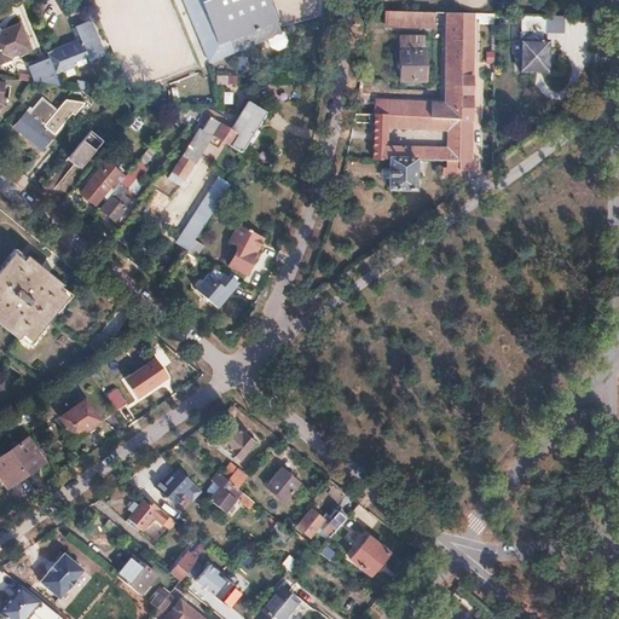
[(266,0),(184,0),(208,59),(266,35),(278,30),(266,0)]
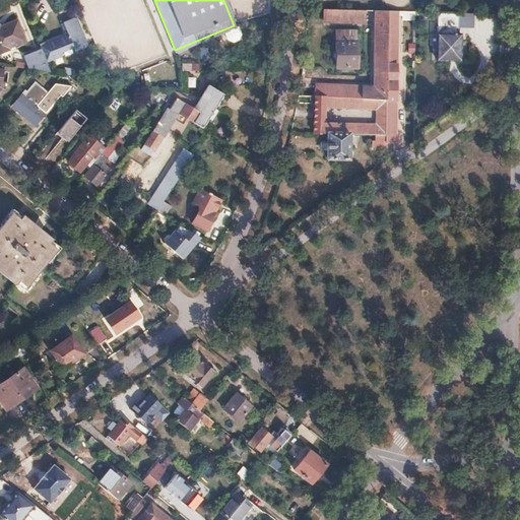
[(323,8),(323,19),(364,20),(364,9),(323,8)]
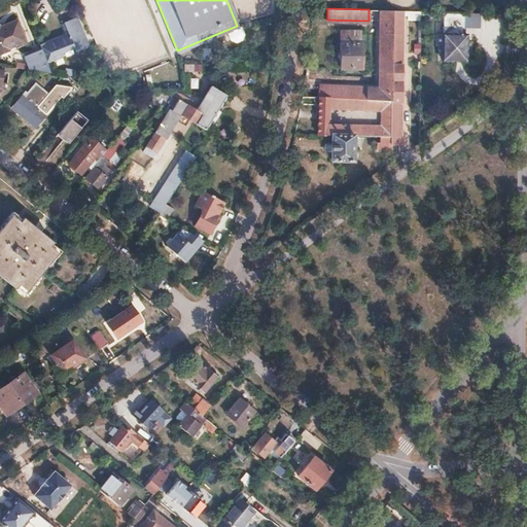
[(319,86),(318,97),(390,100),(391,10),(381,10),(379,89),(319,86)]
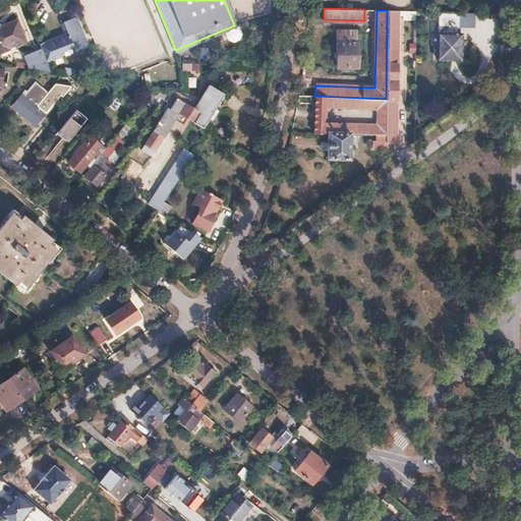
[(385,134),(385,141),(396,142),(398,10),(387,10),(386,99),(385,134)]
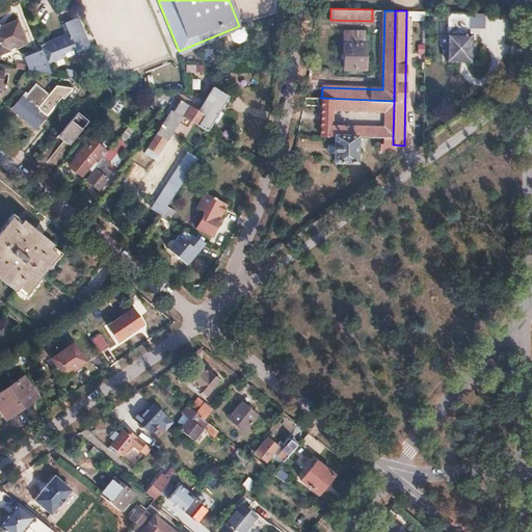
[(447,11),(446,60),(470,61),(471,34),(469,34),(469,12),(447,11)]
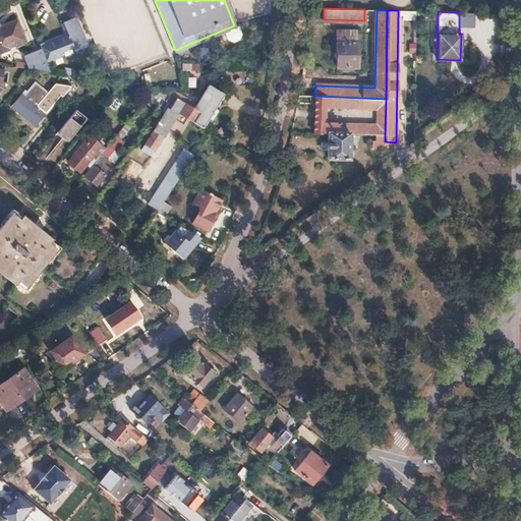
[(74,17),(62,22),(66,33),(38,44),(40,48),(45,62),(61,55),(60,52),(73,47),(74,50),(85,46),(74,17)]
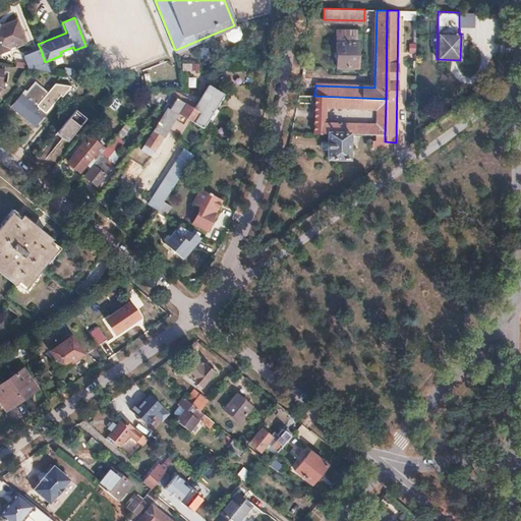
[(0,51),(8,48),(7,47),(24,40),(16,19),(0,25),(0,51)]
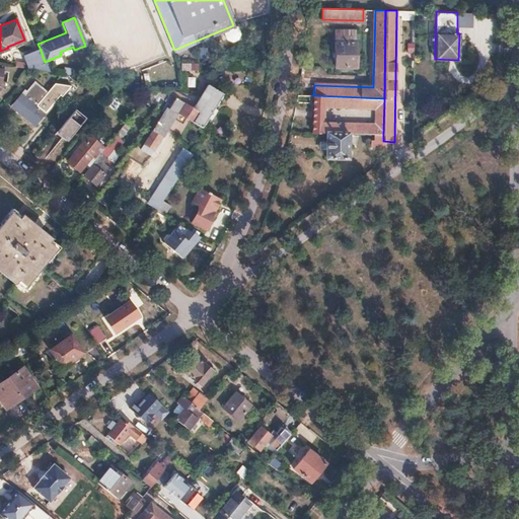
[(236,23),(233,25),(223,29),(227,36),(232,40),(237,36),(239,31),(236,23)]
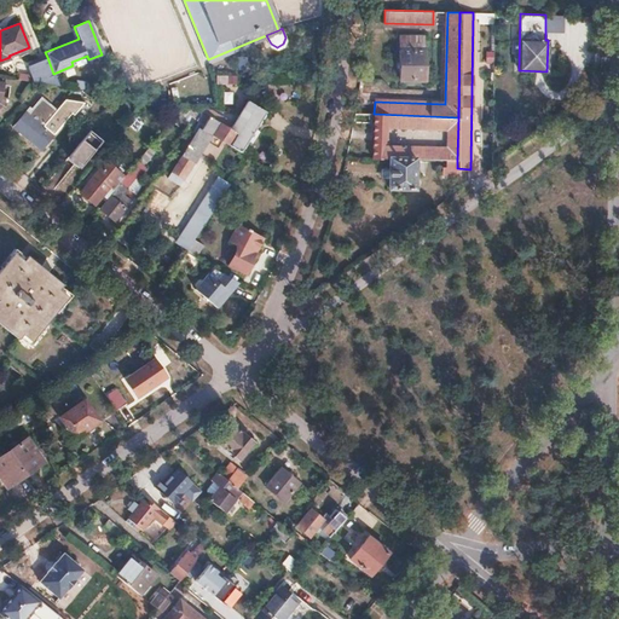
[(424,38),(399,38),(399,79),(423,79),(424,38)]
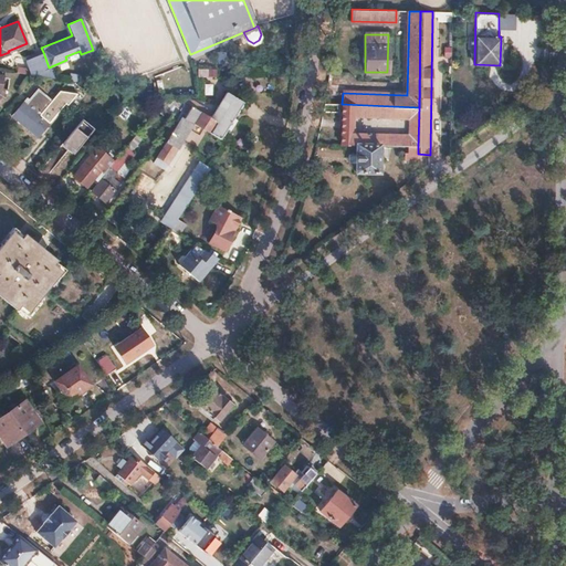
[(17,66),(16,72),(32,74),(53,77),(49,67),(43,52),(25,60),(29,69),(17,66)]
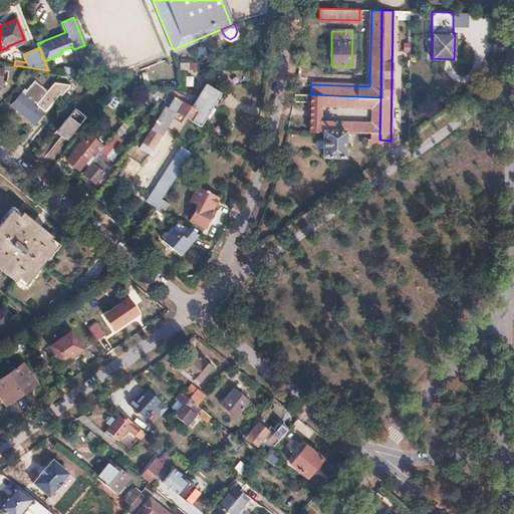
[(53,79),(48,85),(54,90),(59,84),(53,79)]
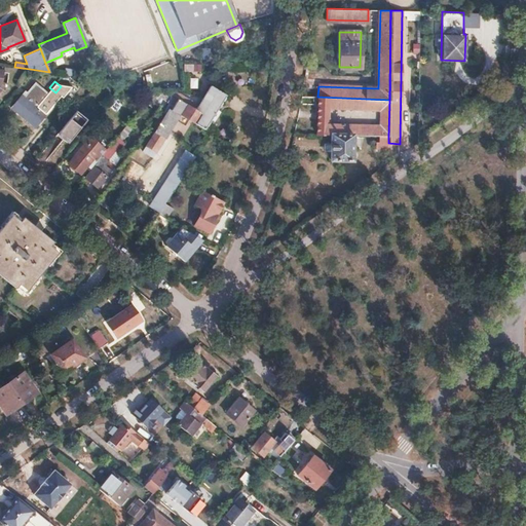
[(21,95),(10,106),(31,123),(41,111),(35,106),(45,92),(33,82),(23,96),(21,95)]
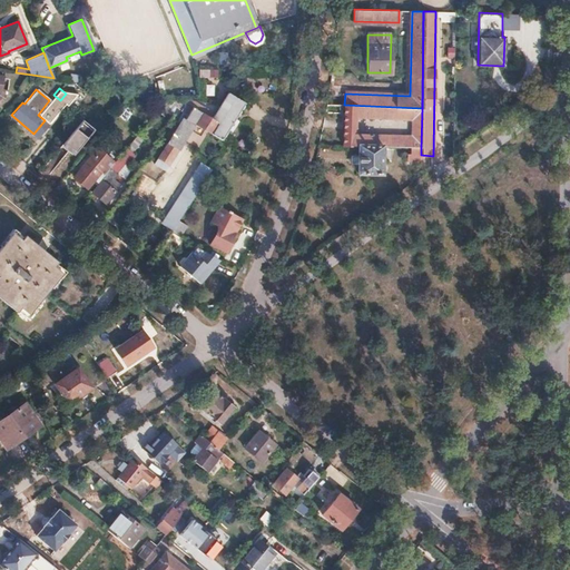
[(19,91),(13,100),(17,102),(23,95),(19,91)]
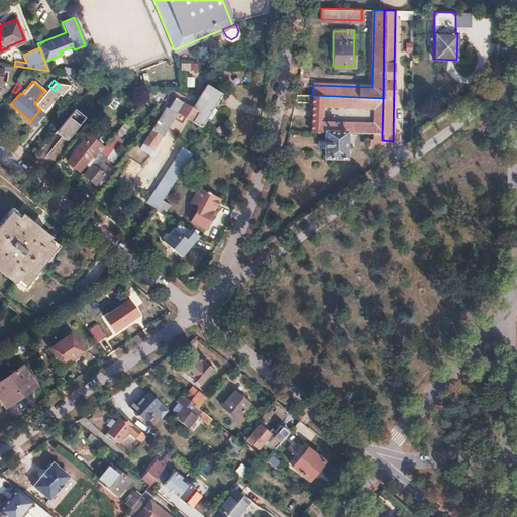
[(185,99),(183,102),(196,111),(190,120),(200,126),(222,93),(208,84),(194,105),(185,99)]
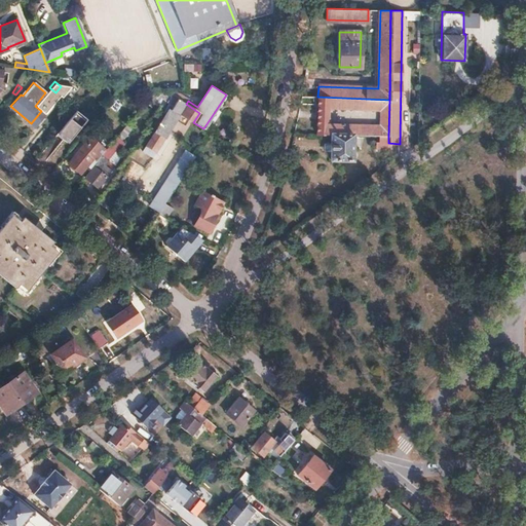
[(317,97),(315,134),(330,135),(351,135),(377,136),(388,136),(389,100),(317,97)]
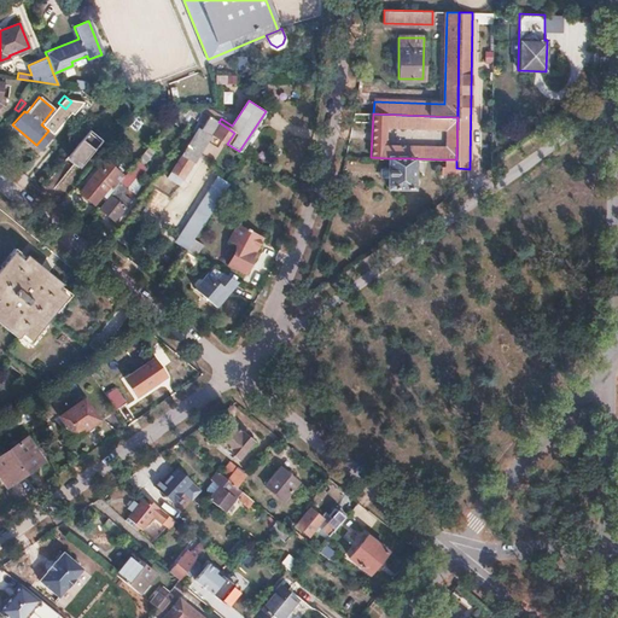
[(117,116),(99,139),(106,145),(126,122),(117,116)]
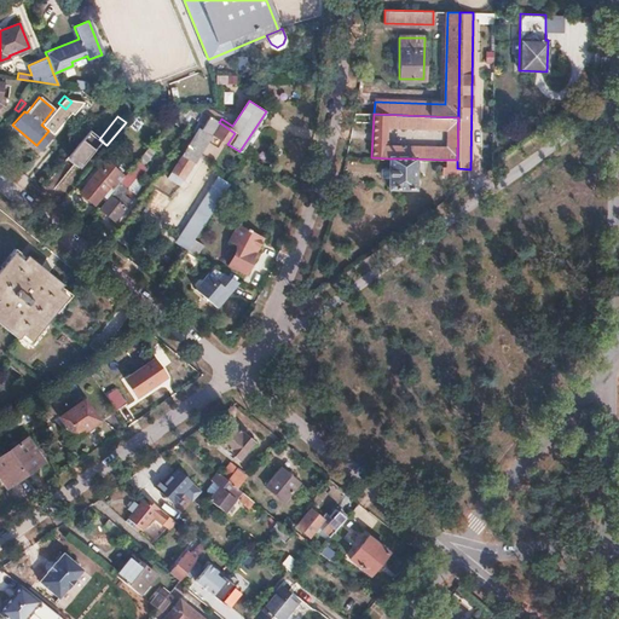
[(200,125),(166,175),(178,183),(210,132),(227,144),(235,133),(219,122),(209,116),(202,127),(200,125)]
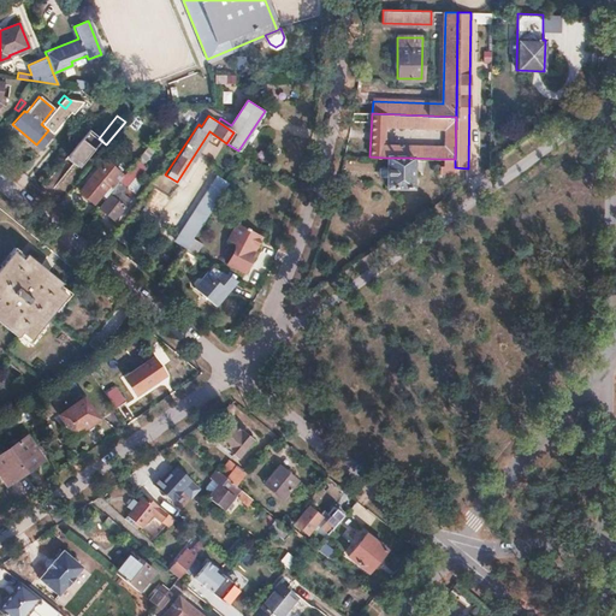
[(88,129),(75,144),(87,153),(82,160),(89,166),(106,144),(99,138),(88,129)]
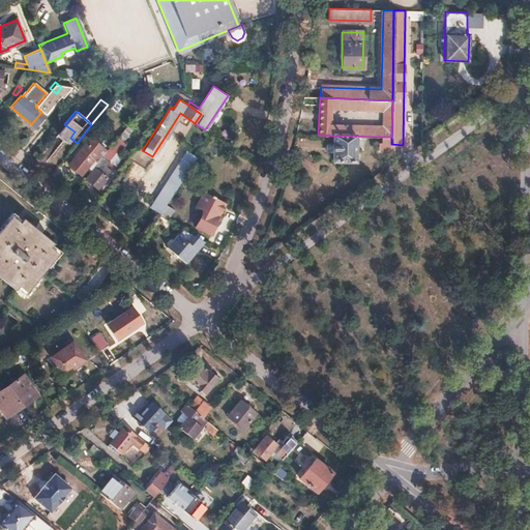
[(41,112),(31,124),(34,126),(45,114),(41,112)]
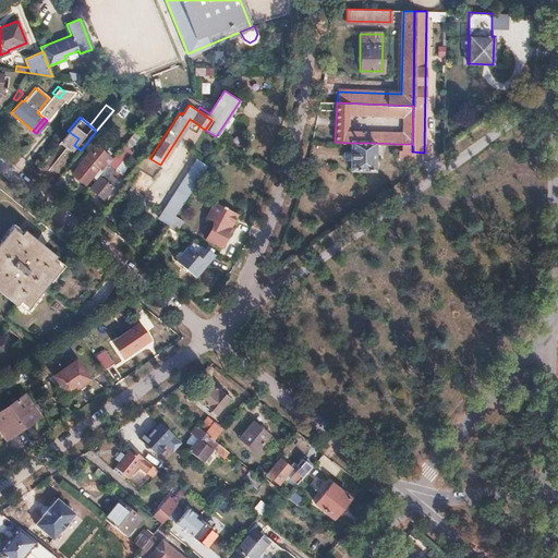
[(84,156),(71,172),(84,183),(95,170),(98,172),(128,134),(121,129),(94,164),(84,156)]
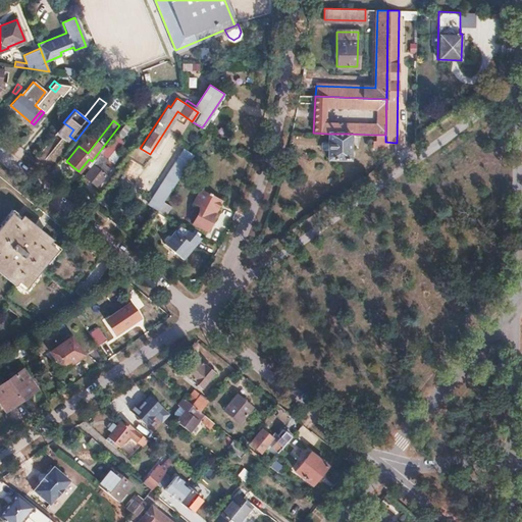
[(94,163),(85,176),(97,186),(108,171),(106,169),(108,166),(103,162),(127,132),(119,125),(92,161),(94,163)]
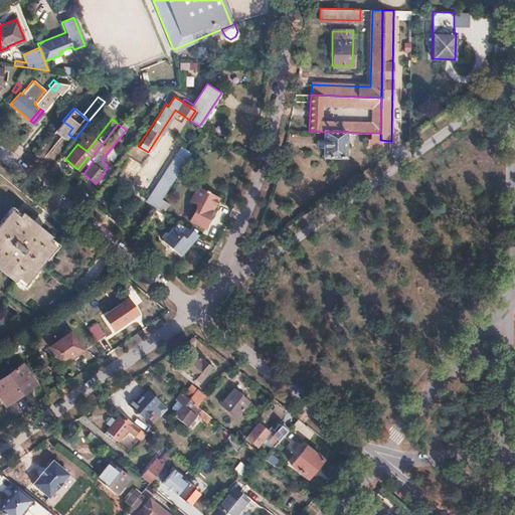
[(344,132),(323,132),(323,157),(343,157),(344,132)]
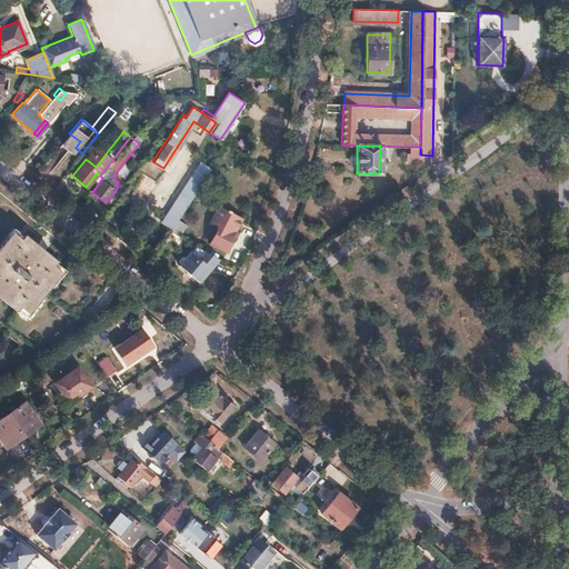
[(60,147),(51,159),(65,170),(75,158),(70,156),(72,152),(68,149),(66,151),(60,147)]
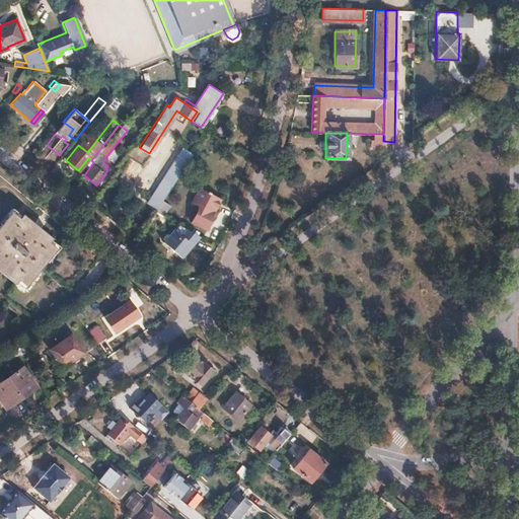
[(369,140),(369,146),(383,147),(383,141),(383,134),(372,134),(372,140),(369,140)]
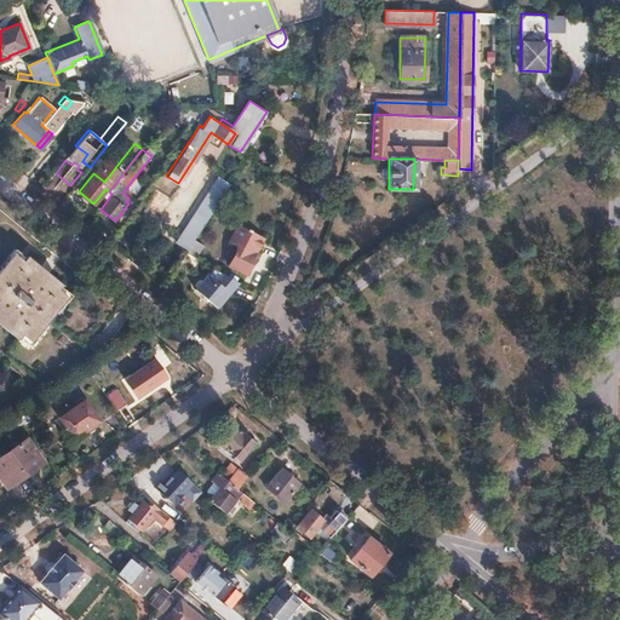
[(193,240),(197,233),(229,184),(219,178),(178,245),(187,250),(193,240)]
